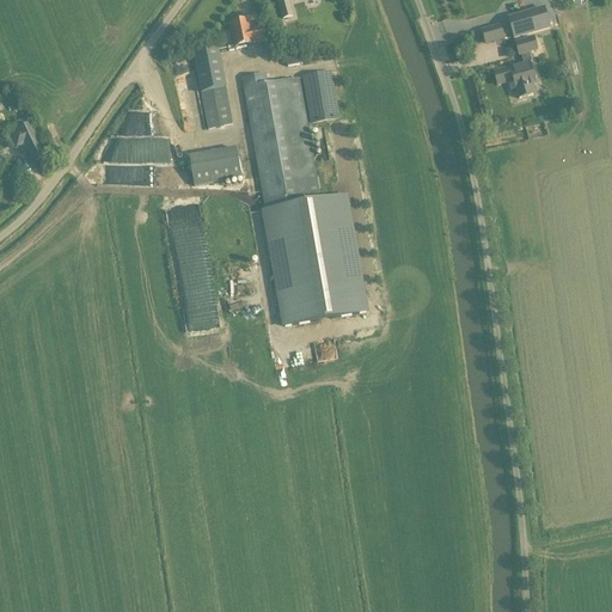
[(288,0),(280,0),(277,1),(282,20),(293,17),(288,0)]
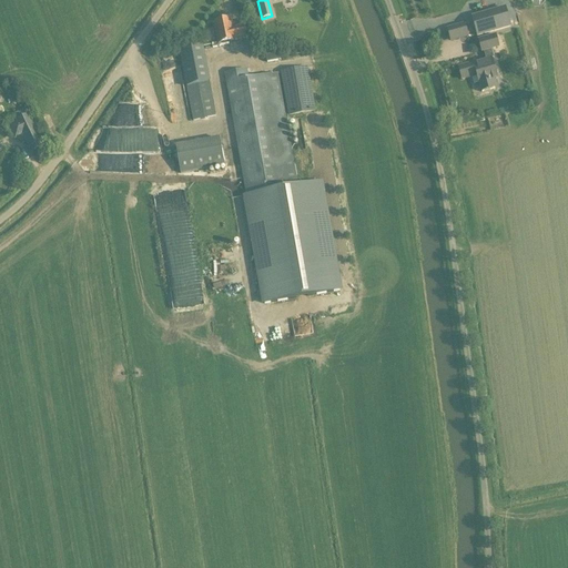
[(510,28),(505,7),(472,17),(477,38),(510,28)]
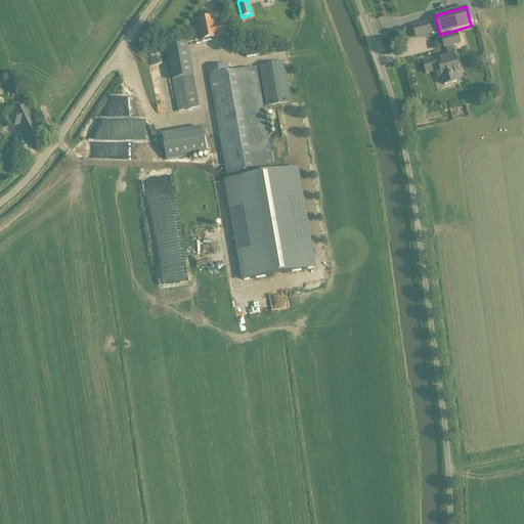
[(211,39),(226,36),(224,25),(214,27),(212,19),(205,20),(203,19),(201,20),(200,22),(199,22),(202,40),(195,42),(197,44),(211,41),(211,39)]
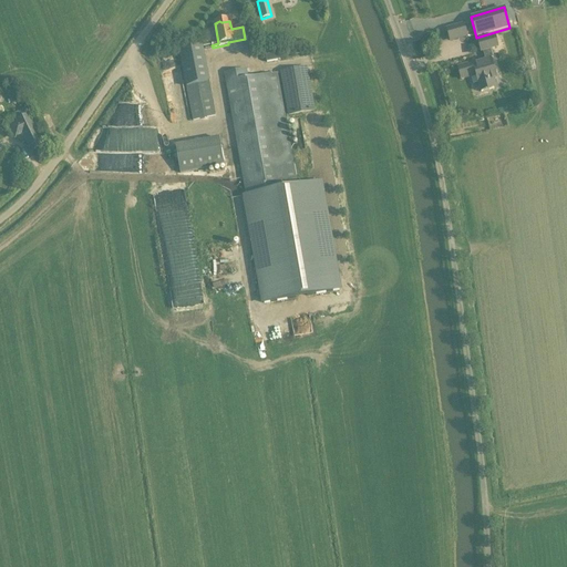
[(467,38),(463,24),(446,29),(450,43),(467,38)]
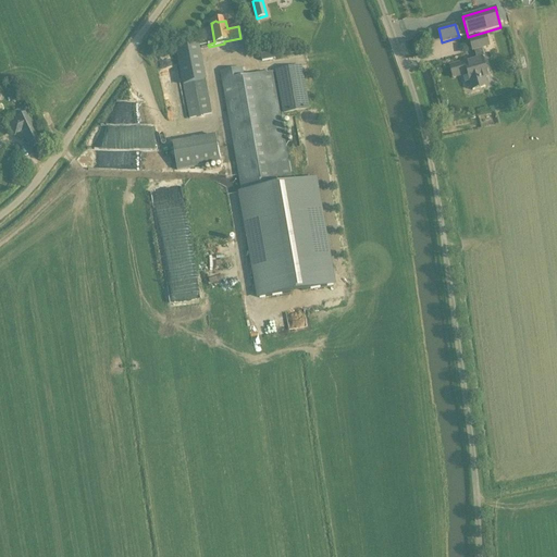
[(484,58),(482,50),(490,48),(485,35),(469,39),(472,53),(473,52),(475,60),(449,67),(453,79),(468,75),(472,91),(487,87),(485,78),(487,78),(481,58),(484,58)]
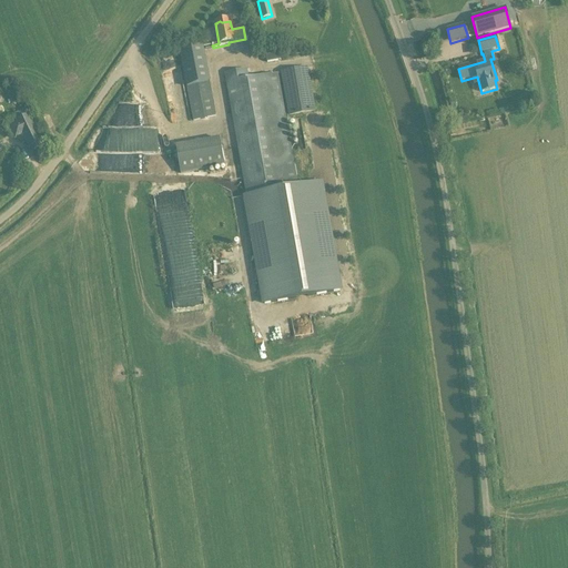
[(192,121),(216,117),(212,95),(211,95),(209,82),(210,82),(203,46),(178,51),(185,87),(186,87),(189,100),(192,121)]
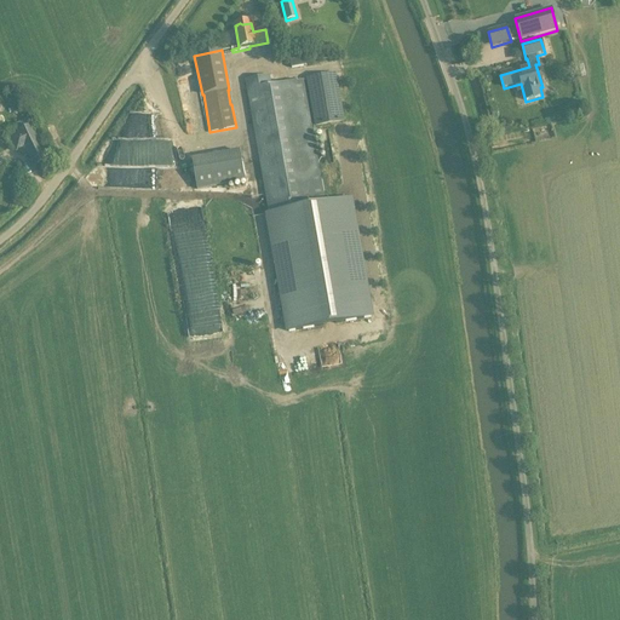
[(315,127),(328,125),(344,121),(336,74),(320,76),(305,79),(315,127)]
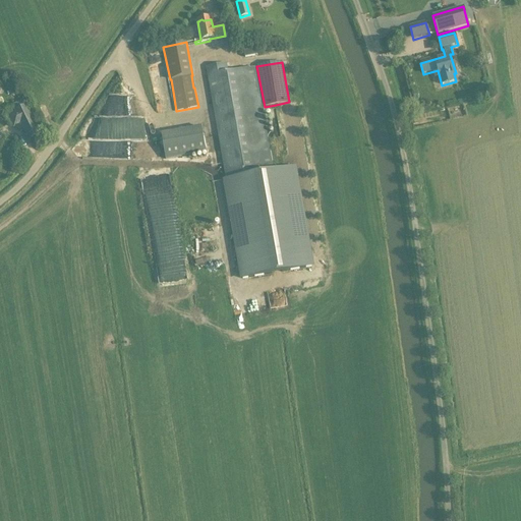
[(225,179),(242,280),(311,268),(294,167),(274,171),(263,111),(254,67),(250,68),(228,72),(226,64),(206,67),(207,75),(225,179)]
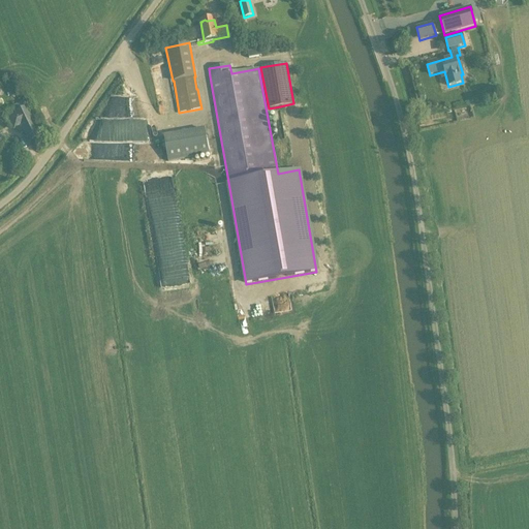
[(21,94),(16,82),(6,85),(11,97),(21,94)]
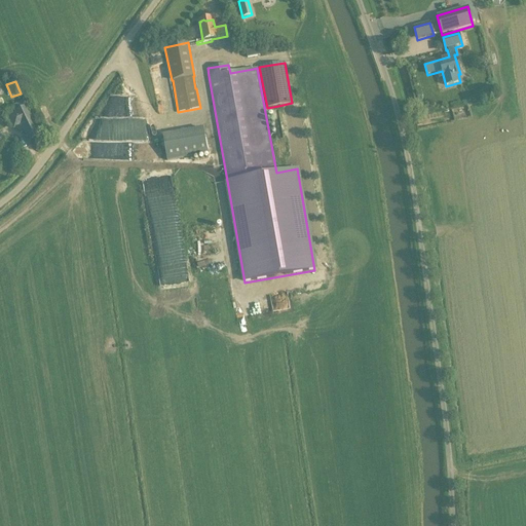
[(15,112),(15,114),(9,117),(14,127),(21,124),(29,141),(39,136),(29,113),(26,107),(25,108),(23,102),(14,106),(16,111),(15,112)]
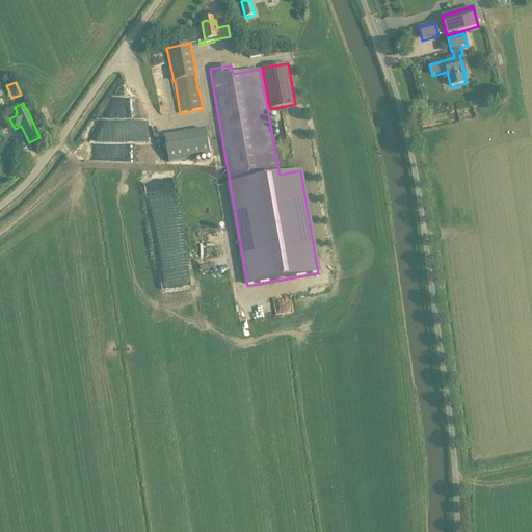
[(210,156),(206,130),(164,137),(169,163),(210,156)]
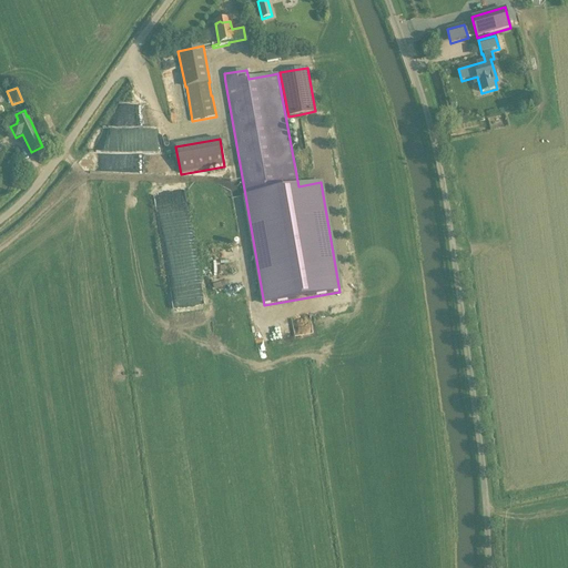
[(163,152),(88,151),(87,172),(163,173),(163,152)]
